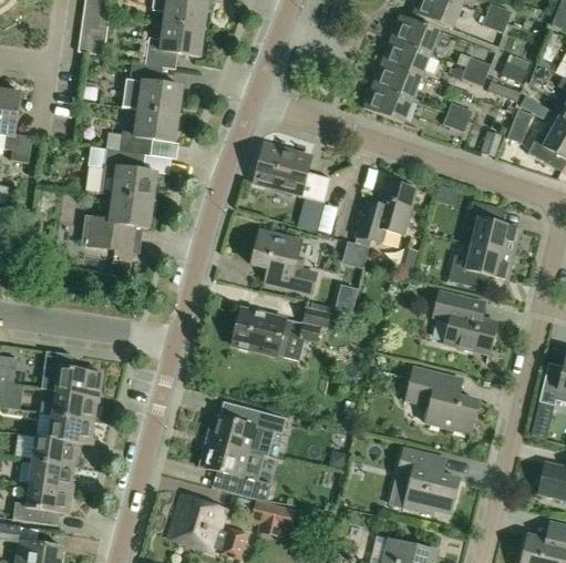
[(110,1),(101,0),(84,0),(82,11),(107,14),(110,1)]
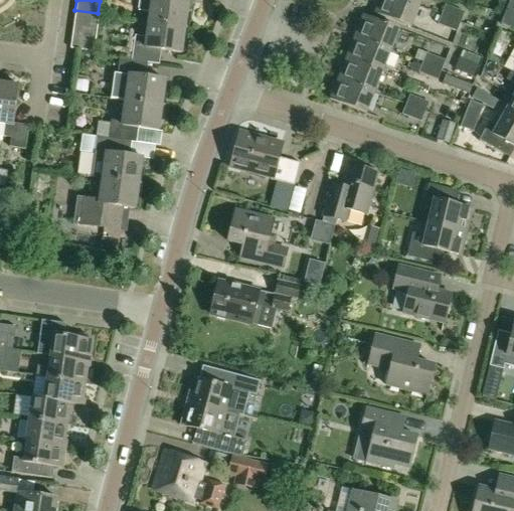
[(150,9),(148,20),(184,25),(187,0),(138,0),(137,7),(150,9)]
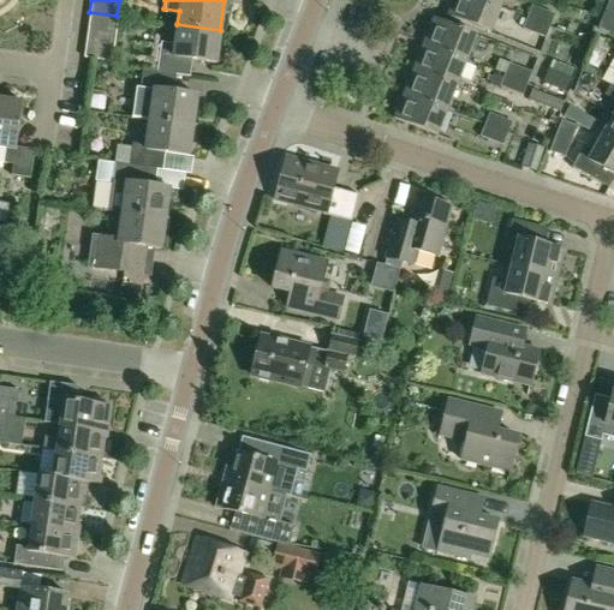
[(500,4),(490,0),(452,0),(447,12),(489,29),(500,4)]
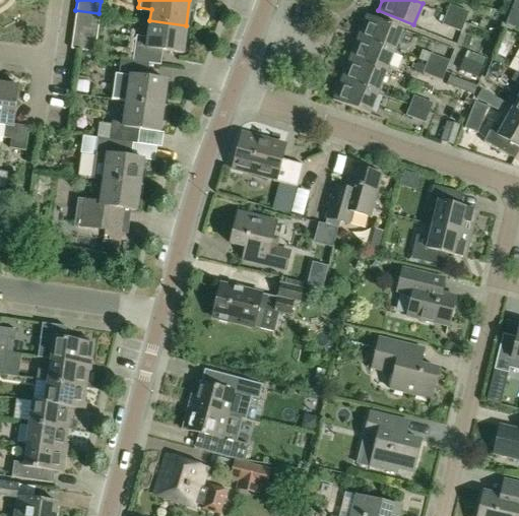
[(449,2),(445,12),(464,19),(467,10),(449,2)]
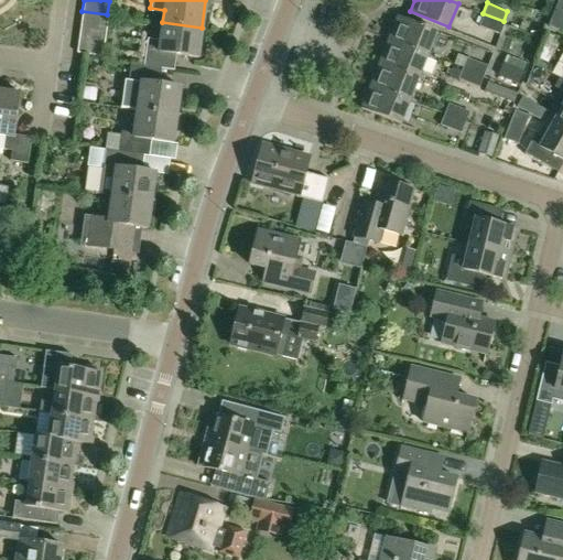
[(82,11),(80,23),(105,28),(107,14),(82,11)]
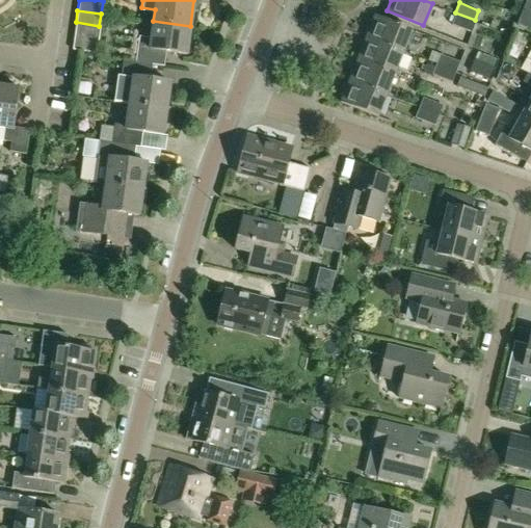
[(366,34),(403,49),(412,27),(374,12),(366,34)]
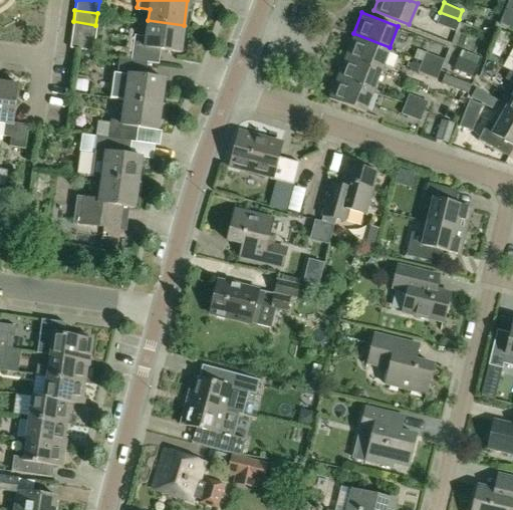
[(459,19),(440,12),(436,21),(455,29),(459,19)]
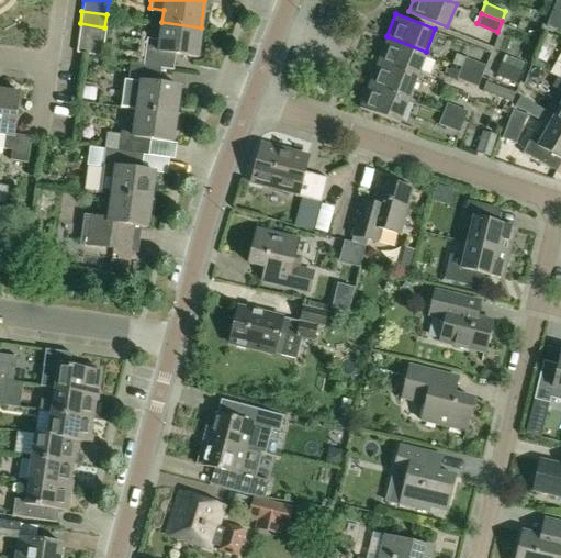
[(197,56),(201,28),(161,22),(159,37),(146,35),(145,43),(143,64),(159,66),(174,68),(175,53),(197,56)]
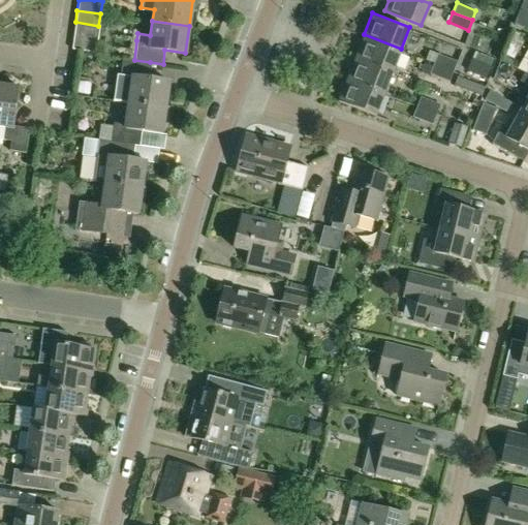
[(73,34),(97,37),(98,26),(75,22),(73,34)]
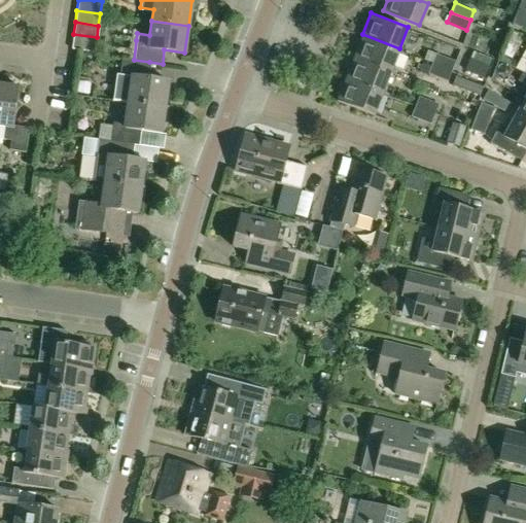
[(95,49),(97,37),(73,34),(71,46),(95,49)]
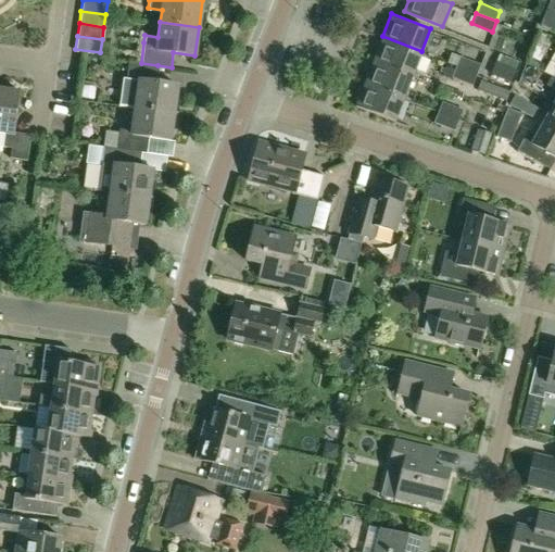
[(374,59),(413,74),(421,51),(382,36),(374,59)]
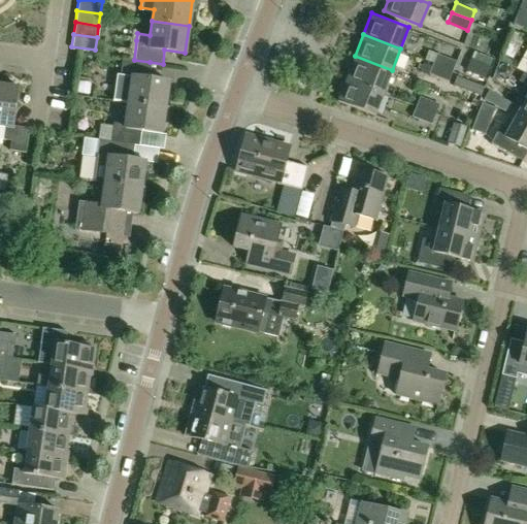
[(436,52),(432,62),(452,70),(456,60),(436,52)]
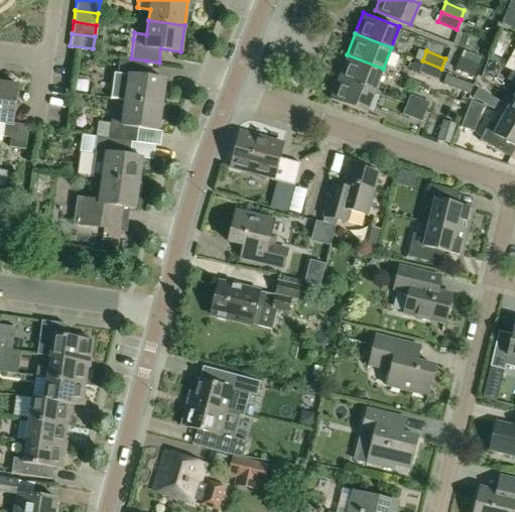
[(374,90),(383,69),(347,54),(339,76),(374,90)]
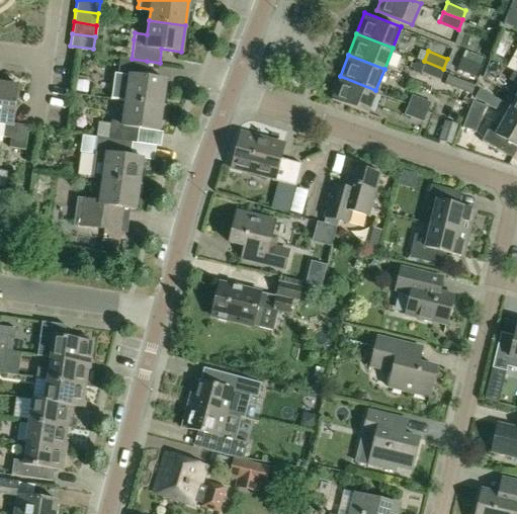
[(461,55),(456,66),(475,74),(480,63),(461,55)]
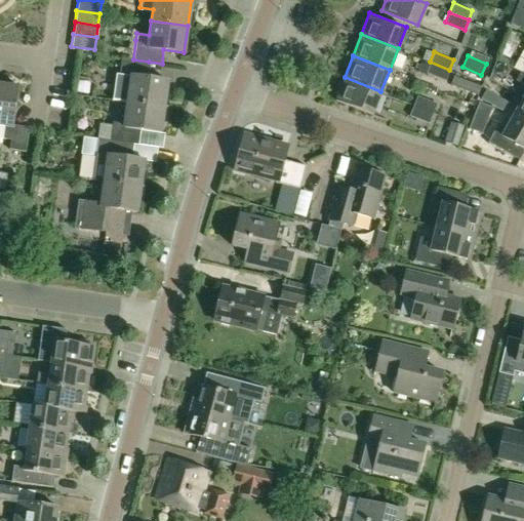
[(127,99),(164,105),(168,79),(147,76),(149,62),(133,59),(121,58),(118,76),(114,97),(128,98),(127,99)]
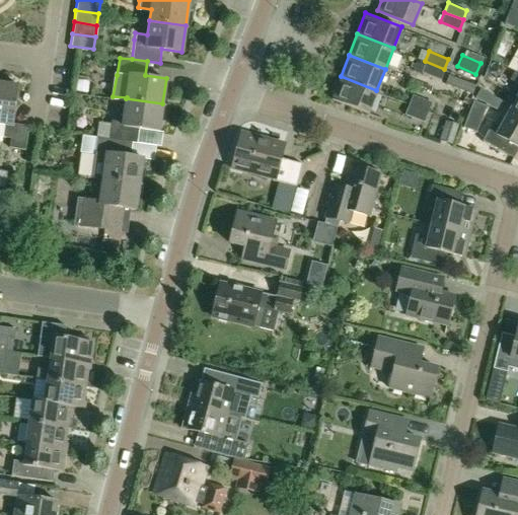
[(444,69),(425,61),(421,70),(440,78),(444,69)]
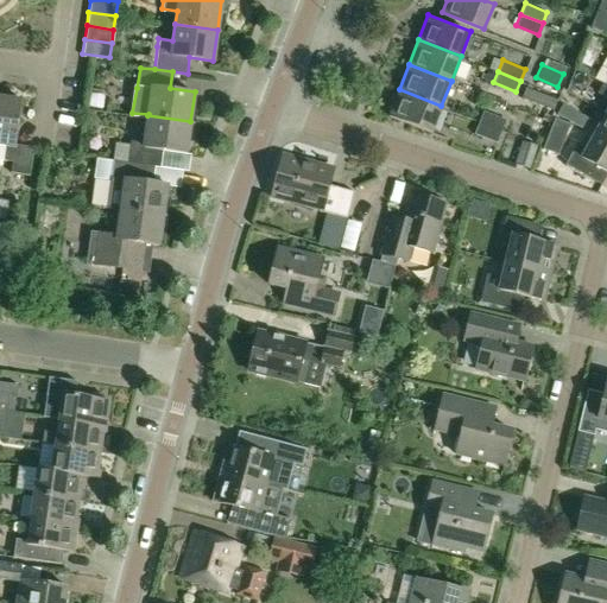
[(606,83),(602,81),(596,90),(606,95),(606,108),(606,110),(606,83)]
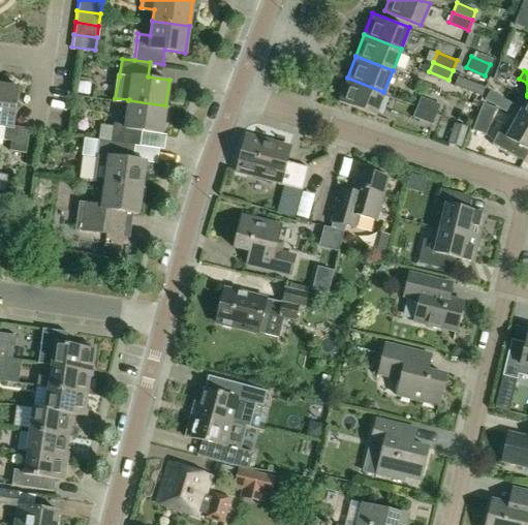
[(454,82),(479,92),(483,84),(457,74),(454,82)]
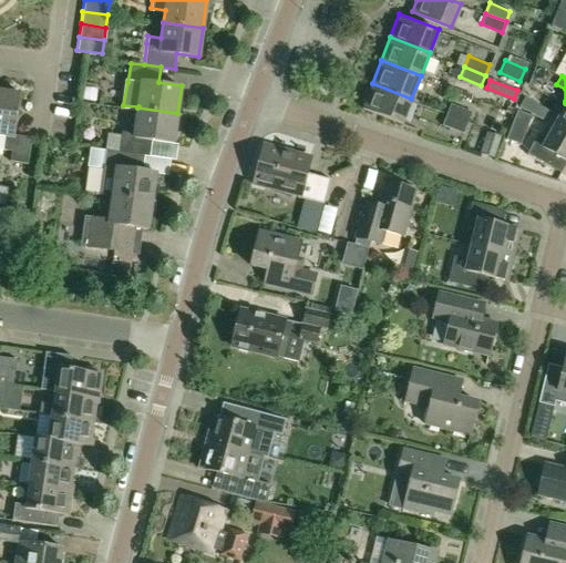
[(411,99),(372,83),(362,106),(402,122),(411,99)]
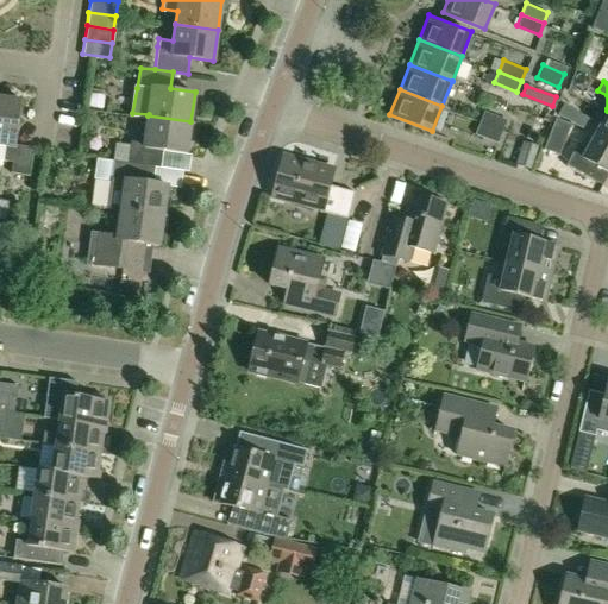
[(20,98),(0,94),(0,157),(2,158),(12,159),(11,170),(29,172),(32,145),(14,143),(20,98)]
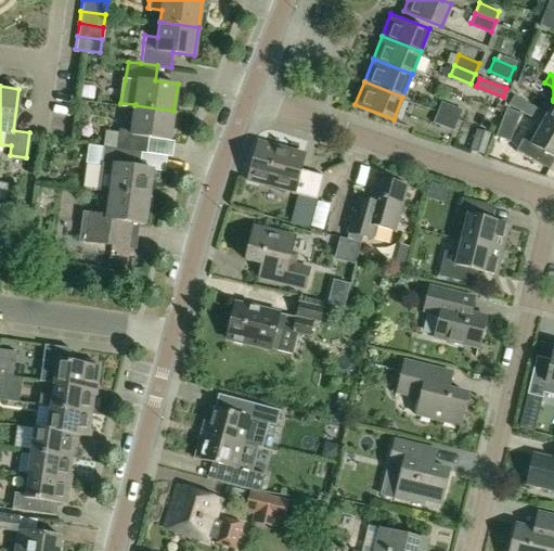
[(524,99),(514,93),(509,103),(518,109),(524,99)]
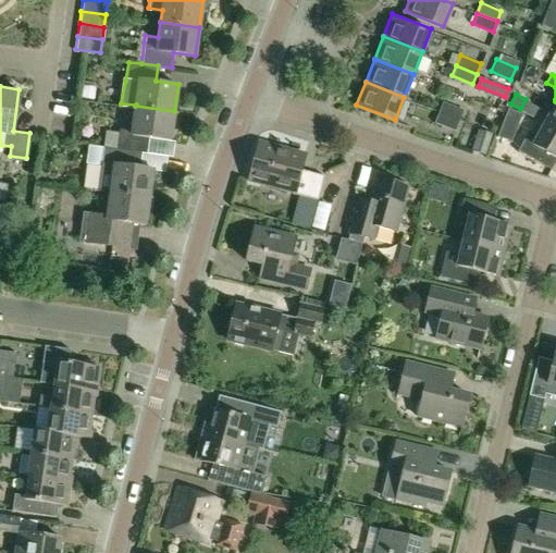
[(439,111),(458,119),(462,108),(443,100),(439,111)]
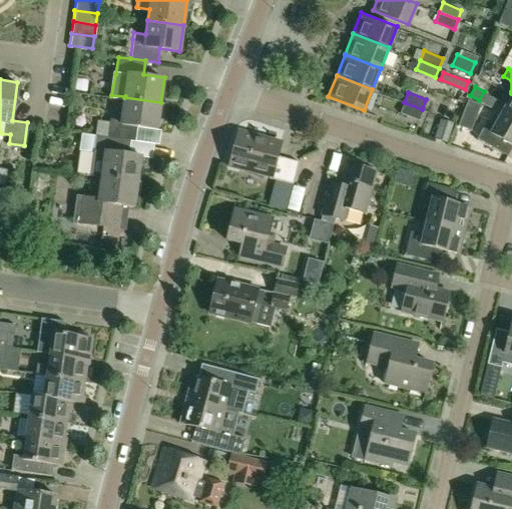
[(500,112),(511,118),(511,93),(505,104),(497,99),(492,107),(500,112)]
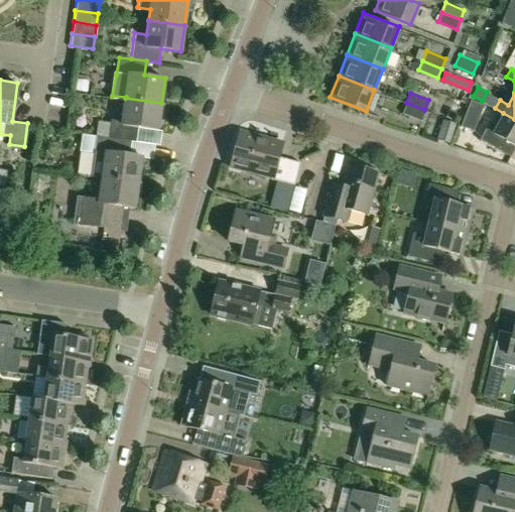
[(158,129),(161,103),(125,98),(123,120),(111,118),(110,121),(97,119),(96,135),(124,139),(136,141),(138,126),(158,129)]
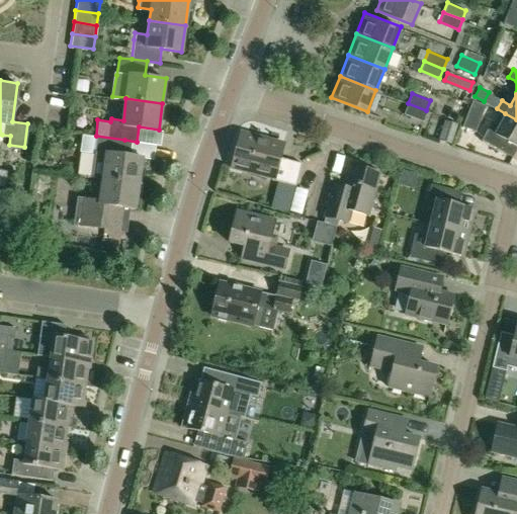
[(475,130),(485,103),(471,98),(461,124),(475,130)]
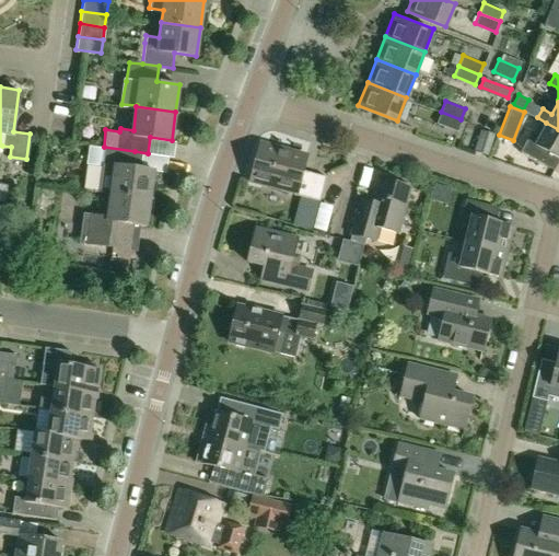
[(456,130),(461,119),(441,112),(437,122),(456,130)]
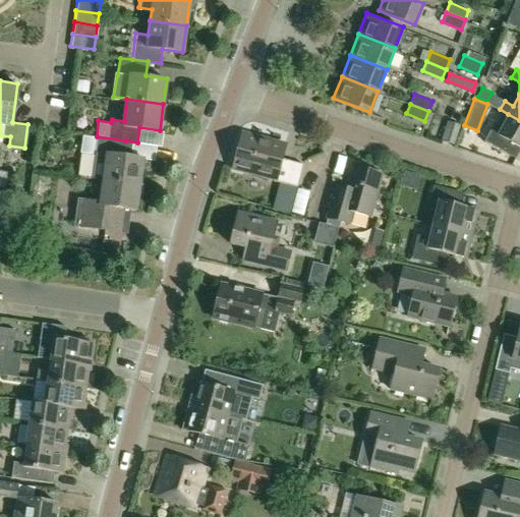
[(450,117),(457,120),(460,112),(453,109),(450,117)]
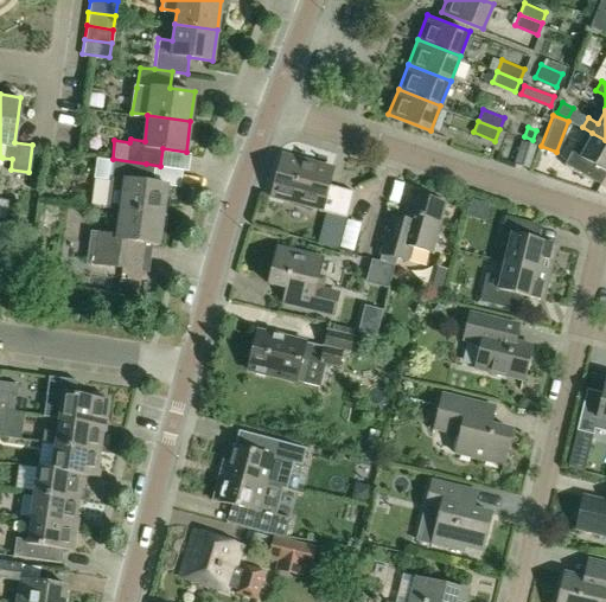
[(605,140),(592,133),(586,145),(575,140),(563,162),(599,183),(605,170),(605,140)]
